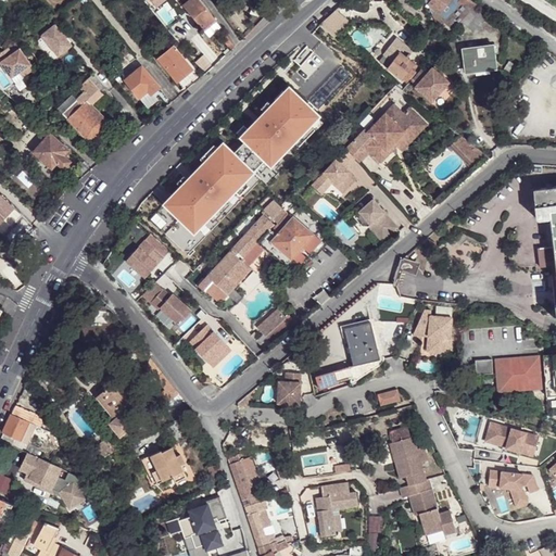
[(199,0),(190,0),(184,7),(194,20),(206,9),(199,0)]
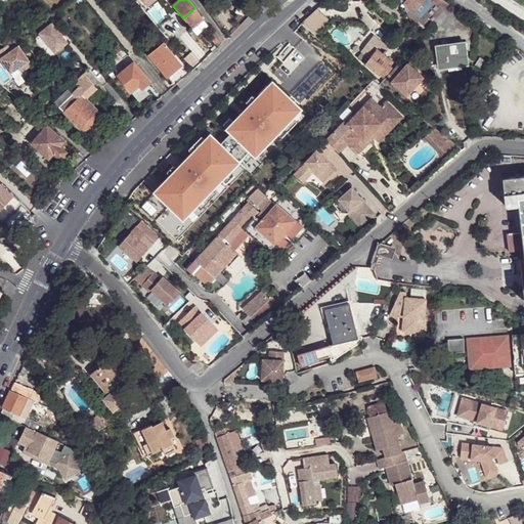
[(423,0),(403,0),(402,2),(415,11),(423,0)]
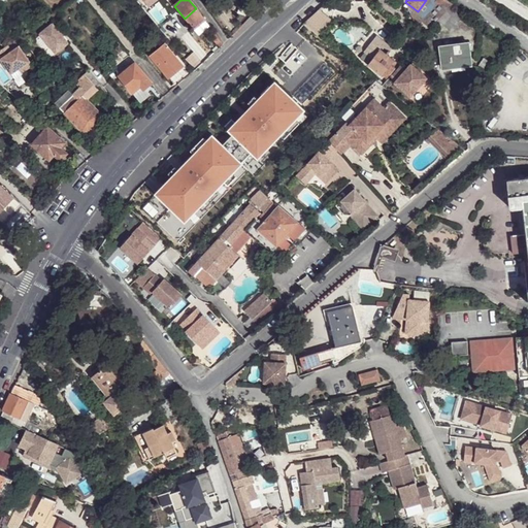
[(430,13),(440,21),(441,21),(452,4),(444,0),(435,0),(434,2),(437,4),(430,13)]
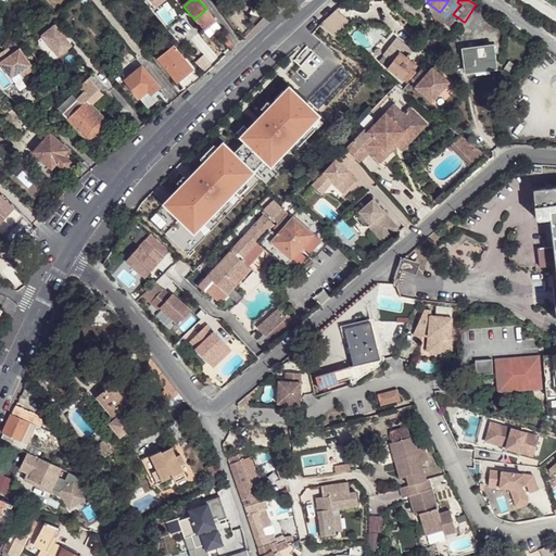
[(263,7),(255,3),(251,13),(260,16),(263,7)]
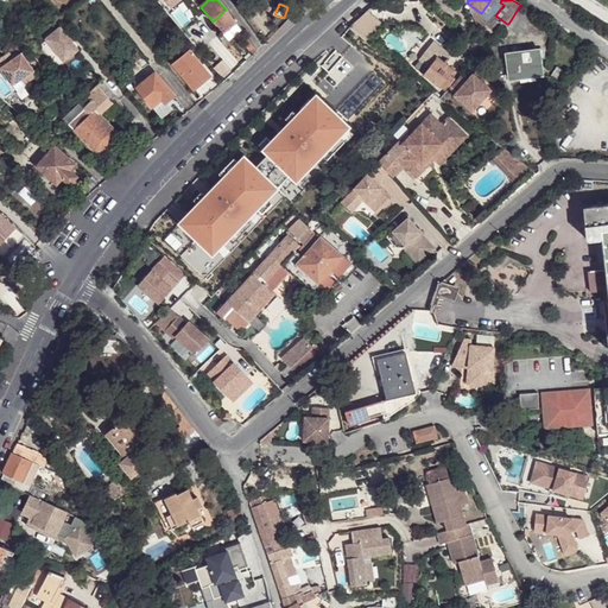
[(520,5),(508,24),(518,30),(530,12),(520,5)]
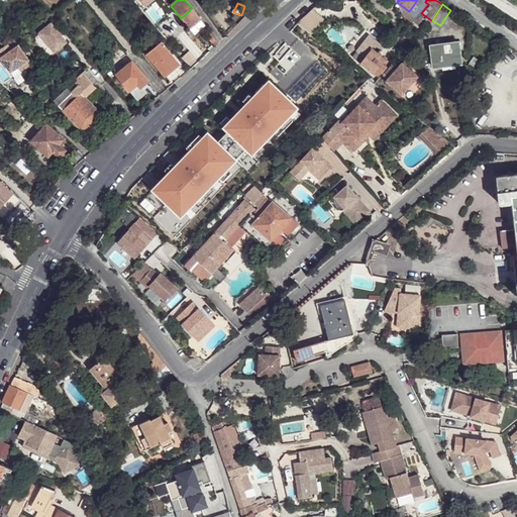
[(192,8),(181,18),(190,29),(201,20),(202,19),(192,8)]
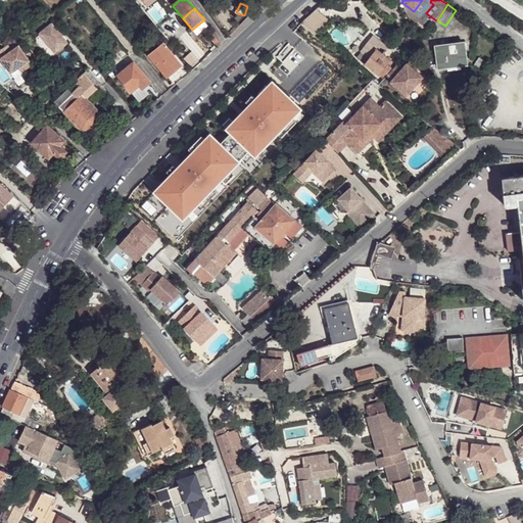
[(316,10),(303,21),(313,31),(324,20),(316,10)]
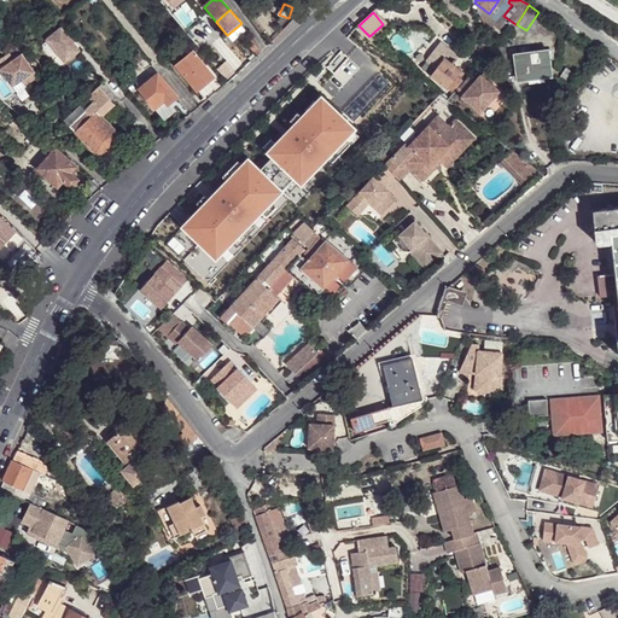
[(509,27),(501,21),(497,28),(505,33),(509,27)]
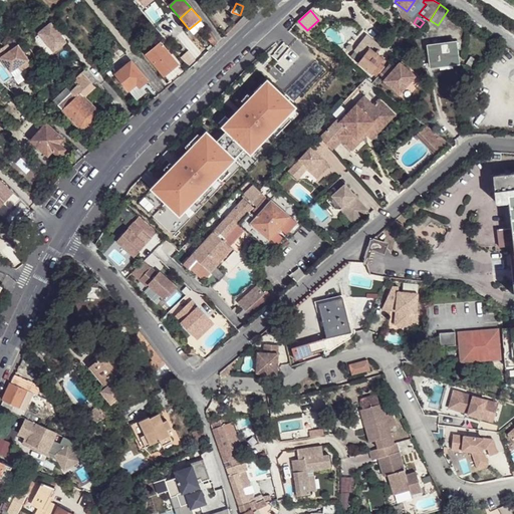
[(66,41),(50,22),(38,32),(54,51),(66,41)]
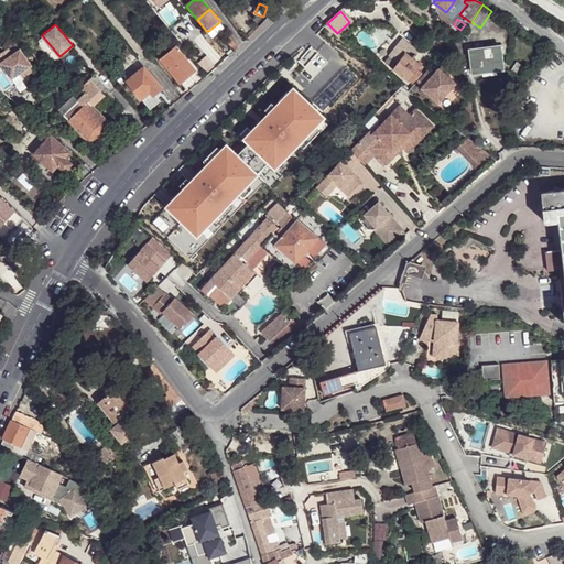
[(171,30),(179,40),(185,35),(175,24),(171,29),(171,30)]
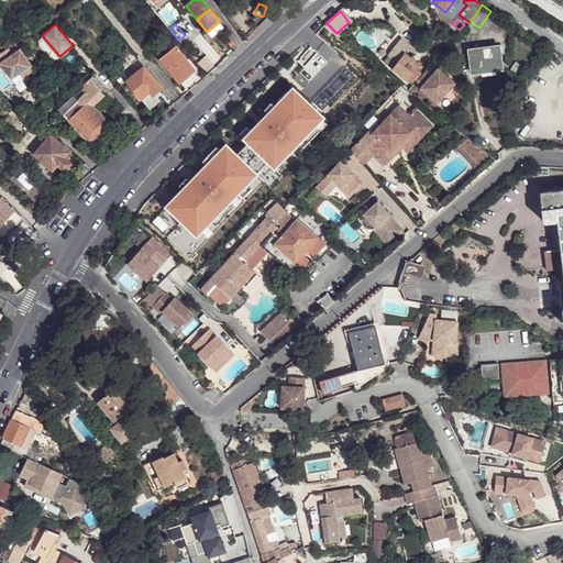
[(162,36),(170,30),(170,29),(168,28),(162,32),(159,30),(157,31),(162,36)]
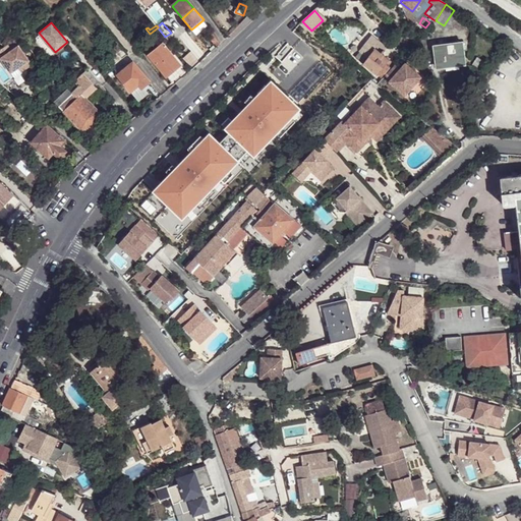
[(360,52),(368,59),(375,50),(383,56),(388,49),(372,37),(360,52)]
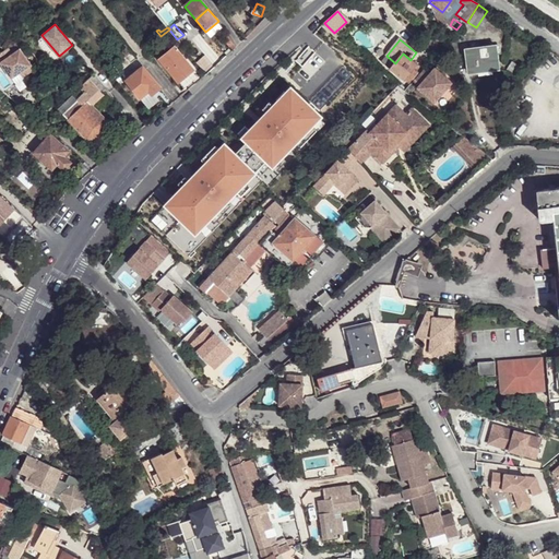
[(132,62),(137,58),(127,47),(122,50),(132,62)]
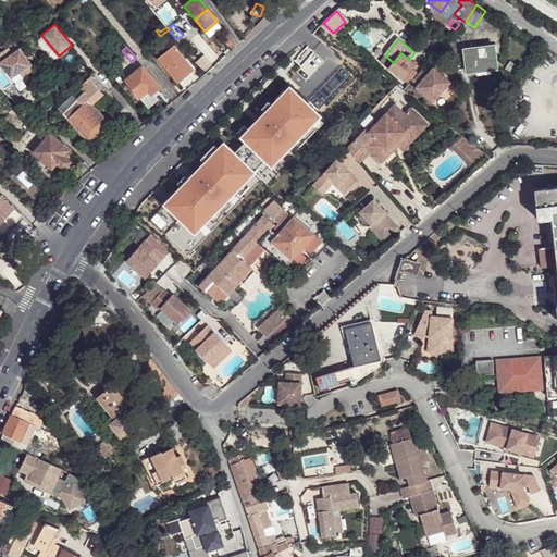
[(160,59),(165,65),(180,53),(174,47),(160,59)]
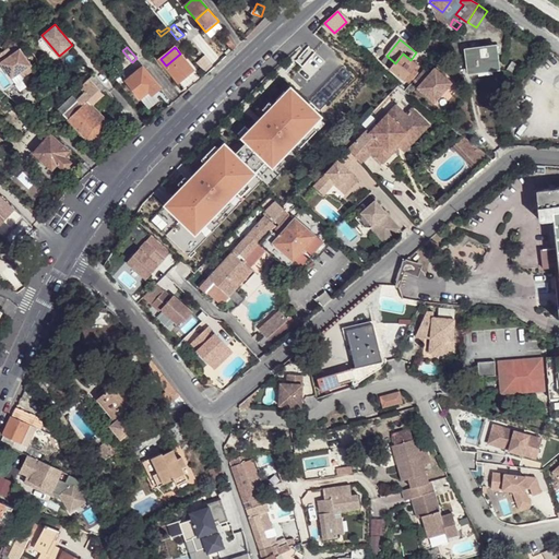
[(487,48),(480,48),(466,50),(468,72),(499,69),(497,47),(487,48)]
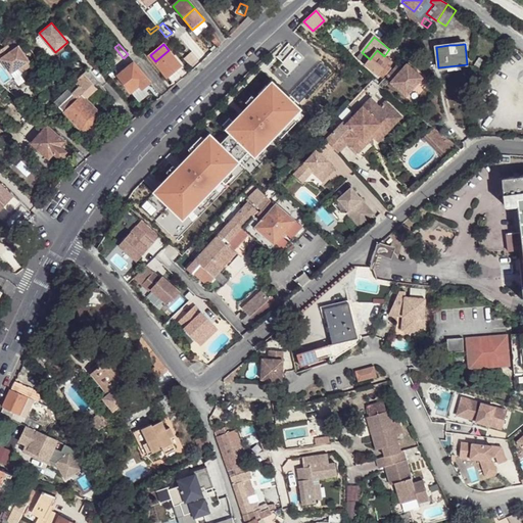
[(6,45),(0,48),(0,55),(9,49),(6,45)]
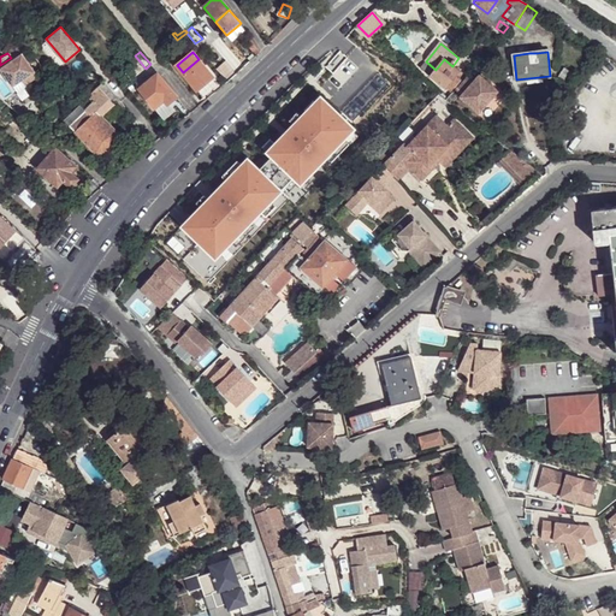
[(21,54),(0,69),(0,70),(12,87),(21,81),(23,83),(28,80),(29,81),(36,76),(21,54)]
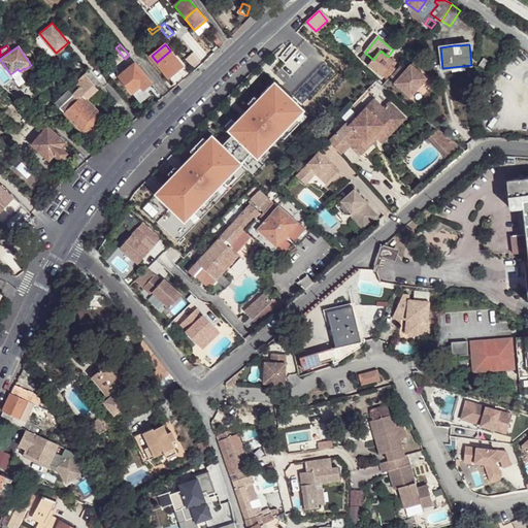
[(170,76),(183,66),(184,65),(170,51),(157,62),(169,77),(170,76)]
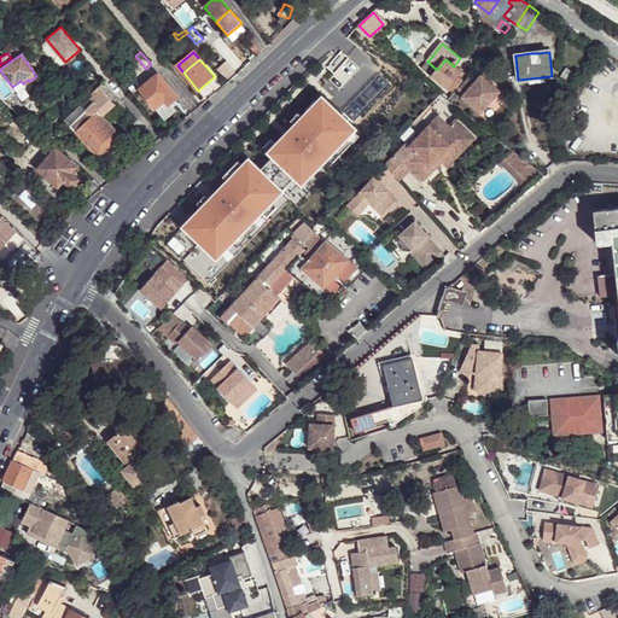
[(447,91),(448,89),(462,73),(462,71),(454,66),(445,59),(437,70),(431,77),(447,91)]
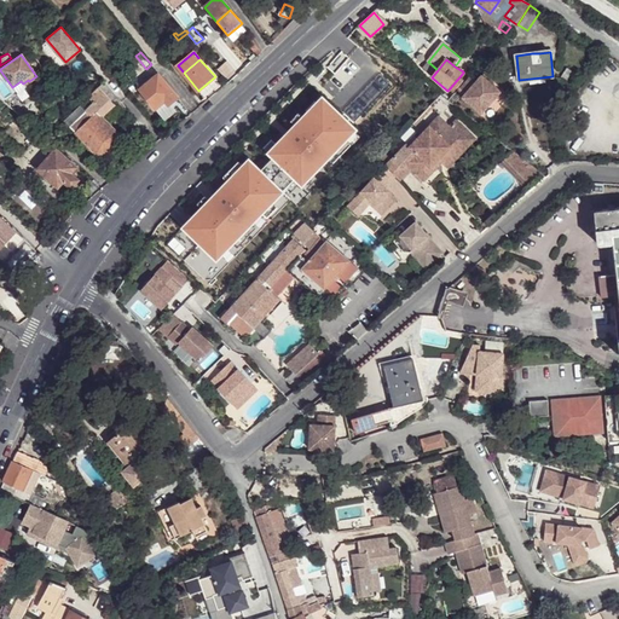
[(227,61),(218,69),(230,82),(239,73),(227,61)]
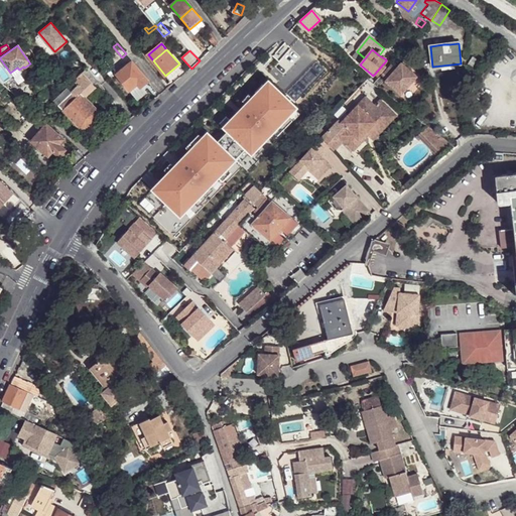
[(310,59),(303,53),(280,79),(286,85),(303,66),(305,68),(310,59)]
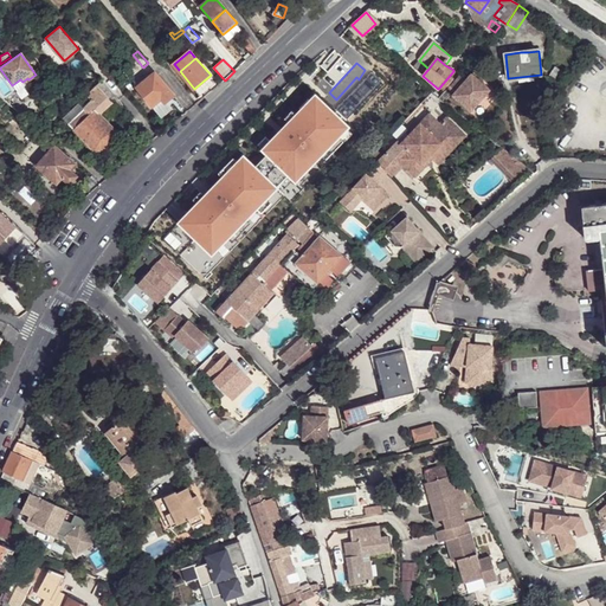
[(439,88),(445,92),(446,89),(452,82),(455,82),(459,77),(453,71),(439,88)]
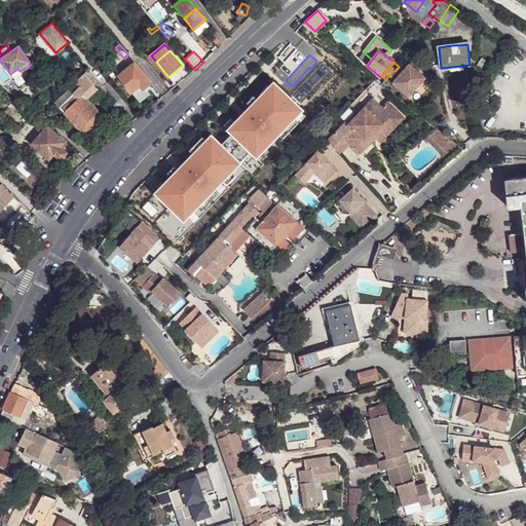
[(135,63),(119,76),(141,102),(149,95),(145,89),(152,83),(135,63)]
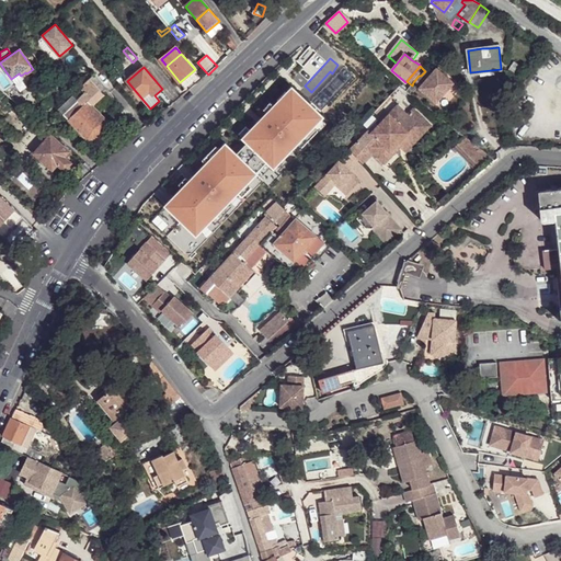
[(189,91),(203,79),(194,70),(181,81),(189,91)]
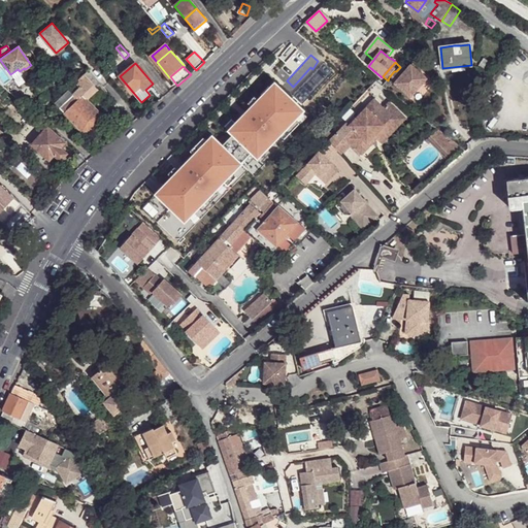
[(400,67),(396,71),(394,71),(389,77),(396,84),(394,85),(410,99),(427,79),(410,66),(405,72),(400,67)]
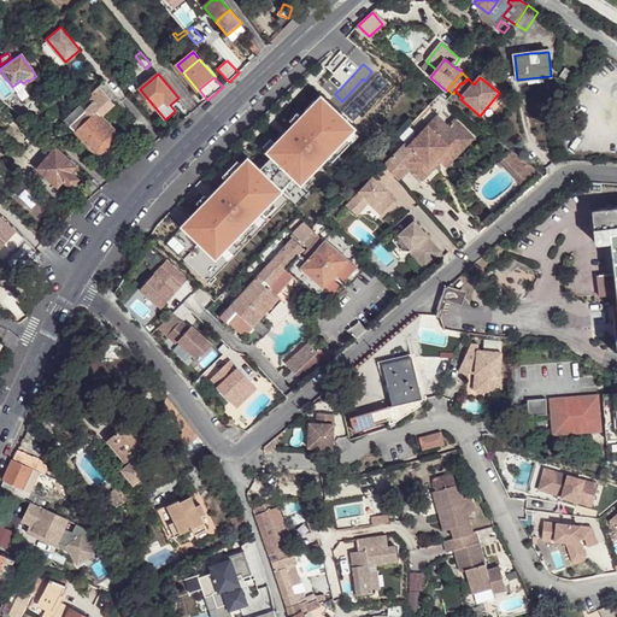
[(363,78),(342,101),(362,119),(370,128),(392,105),(365,81),(363,78)]
